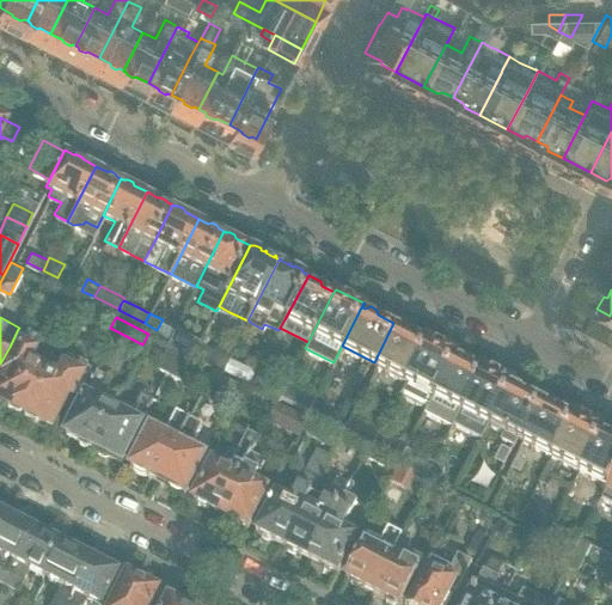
[(374,362),(405,378),(427,336),(427,335),(424,338),(421,337),(421,332),(415,329),(409,331),(393,323),(374,362)]
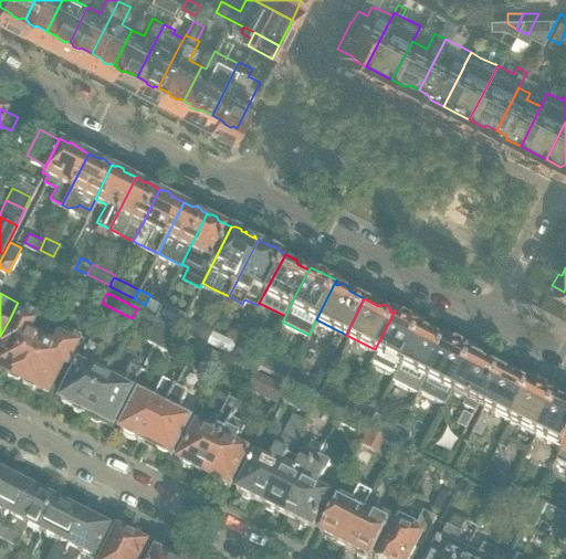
[(20,376),(22,377),(43,335),(32,329),(37,319),(33,317),(38,309),(25,303),(7,340),(8,341),(0,356),(0,365),(9,370),(8,372),(19,378),(20,376)]
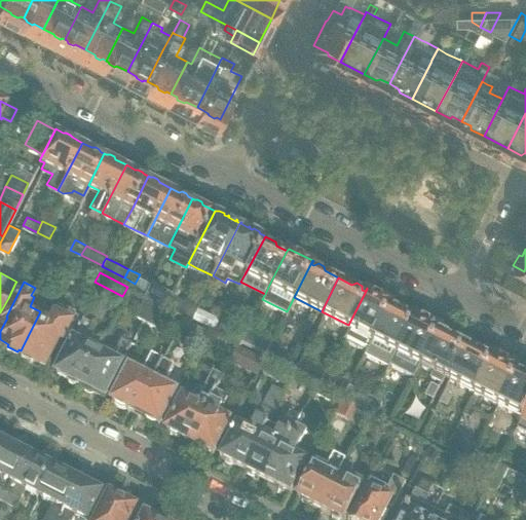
[(343,335),(367,347),(390,300),(367,289),(348,325),(343,335)]
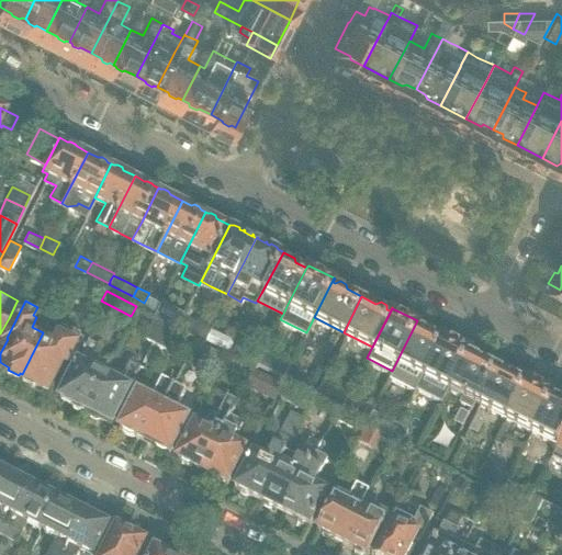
[(170,309),(166,319),(177,325),(181,315),(170,309)]
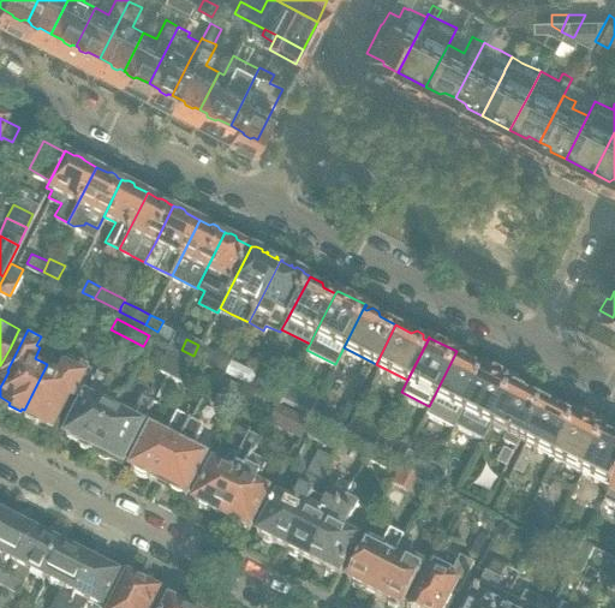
[(198,345),(193,356),(201,359),(203,361),(207,363),(214,349),(208,345),(202,343),(201,341),(198,345)]
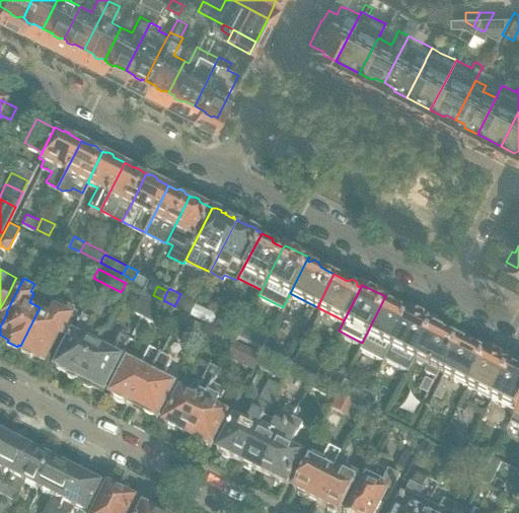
[(133,307),(145,314),(154,298),(141,291),(133,307)]
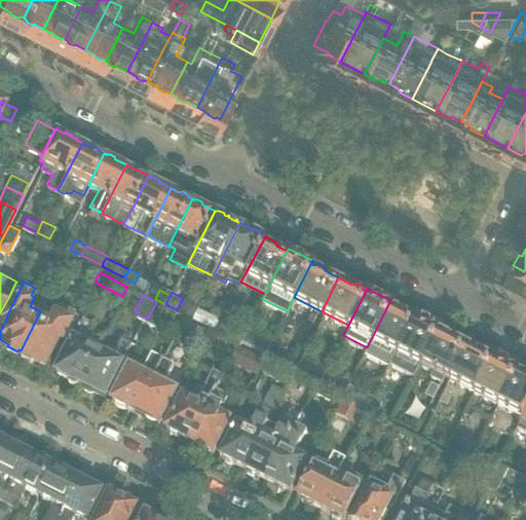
[(367,347),(365,350),(388,363),(389,362),(413,316),(403,310),(402,306),(396,303),(391,304),(389,303),(391,301),(390,300),(367,347)]
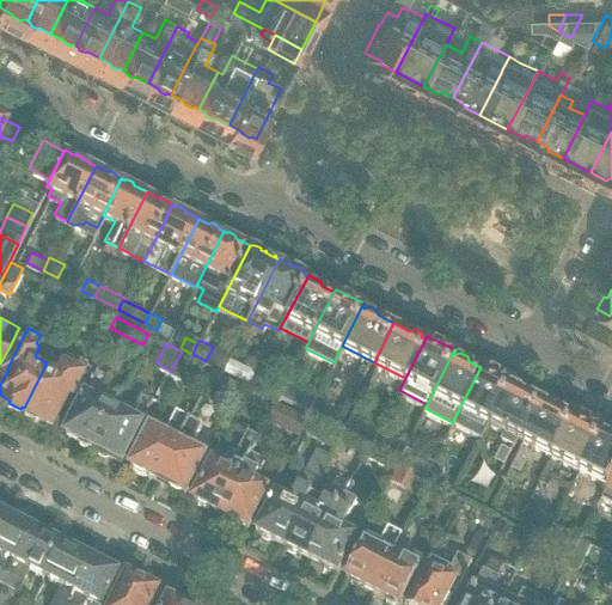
[(47,362),(24,408),(26,409),(25,411),(36,417),(37,414),(51,422),(69,389),(72,390),(83,368),(87,359),(72,350),(67,360),(63,358),(57,368),(47,362)]
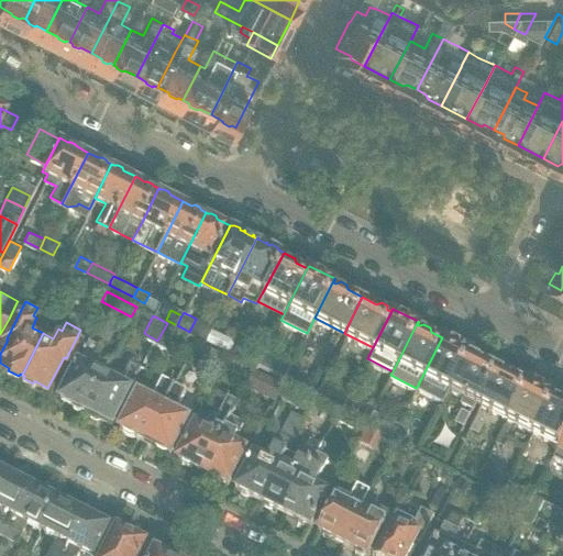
[(167,323),(157,341),(170,347),(179,329),(167,323)]
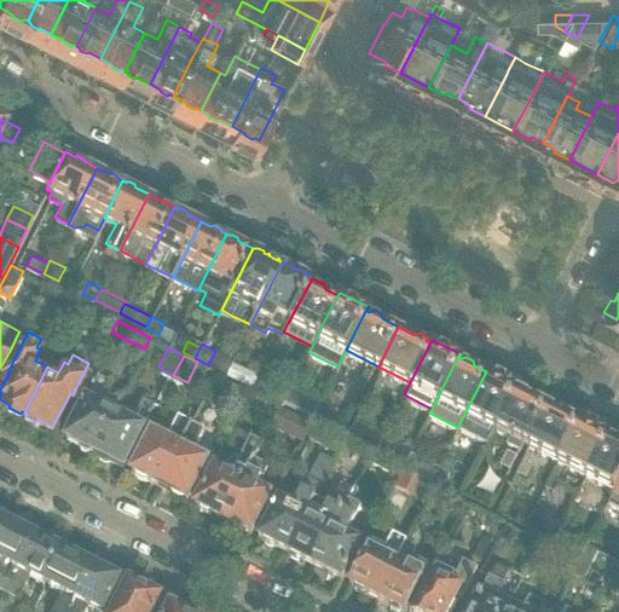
[(232,358),(226,371),(247,381),(250,382),(253,381),(255,377),(255,374),(255,370),(253,369),(232,358)]
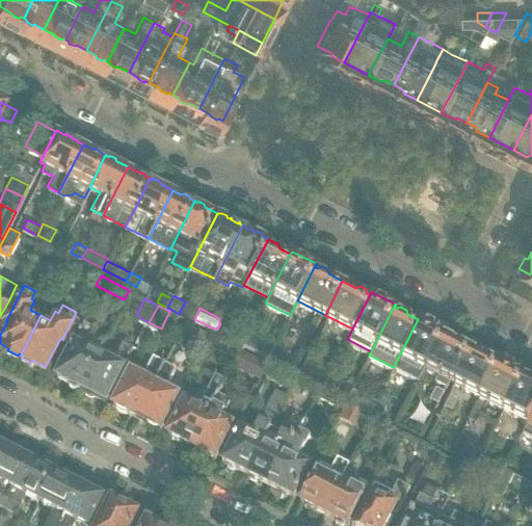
[(302,329),(311,333),(319,315),(315,313),(311,321),(308,319),(302,329)]
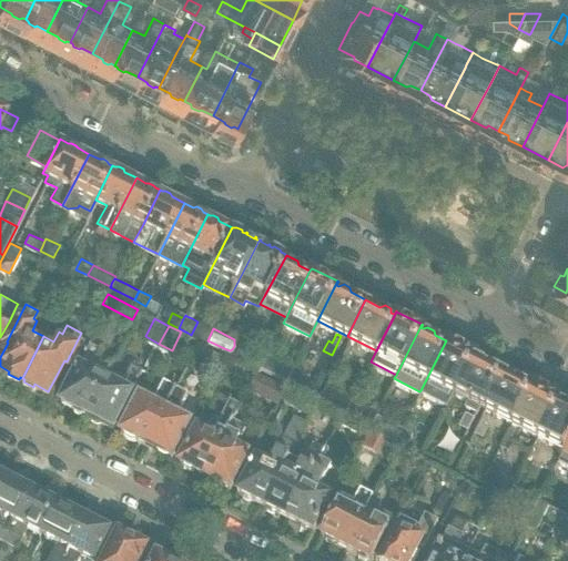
[(421,390),(446,404),(454,390),(472,354),(474,350),(447,337),(446,340),(421,390)]
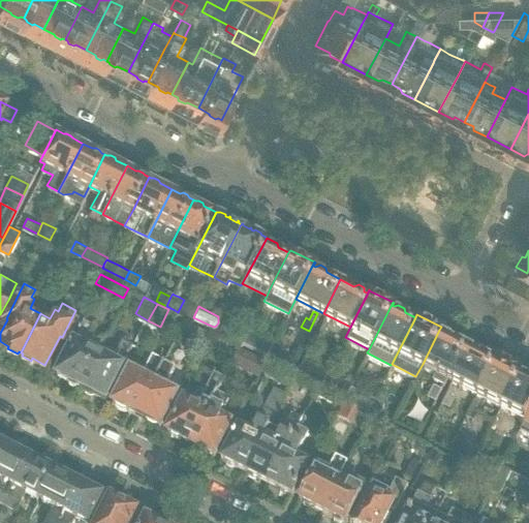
[(79,382),(81,383),(97,351),(102,340),(103,338),(89,331),(94,322),(84,317),(56,370),(66,376),(69,379),(74,382),(79,382)]
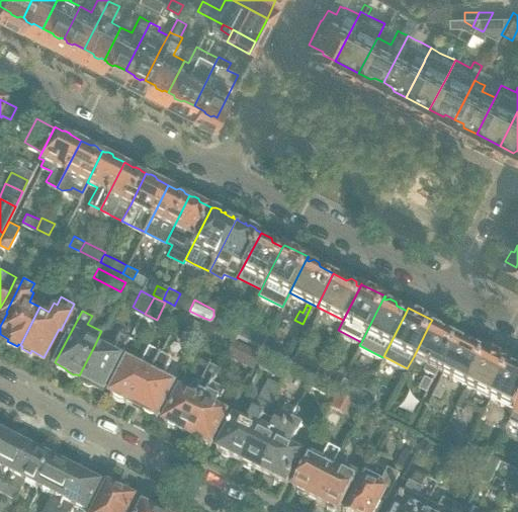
[(317,312),(313,320),(317,323),(322,314),(317,312)]
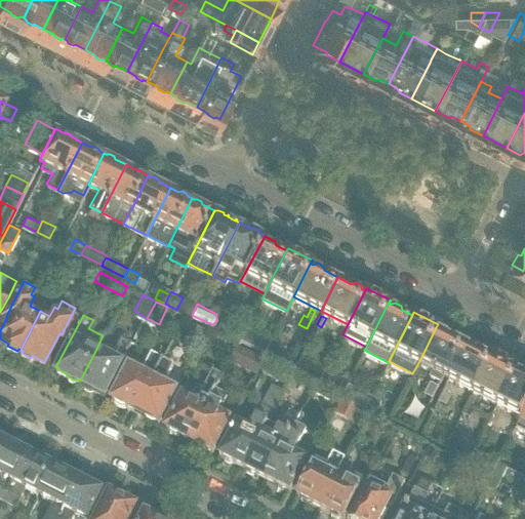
[(185,317),(177,333),(199,344),(207,328),(185,317)]
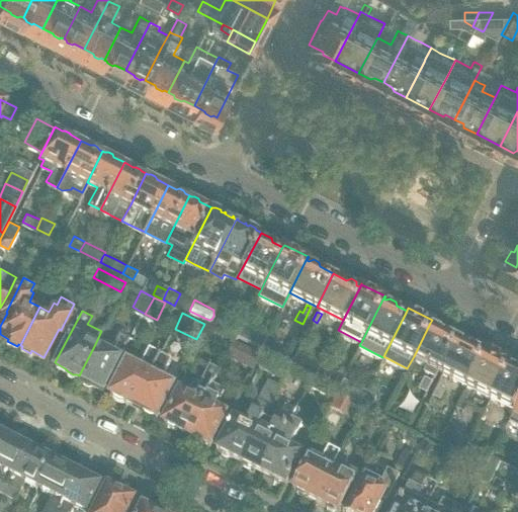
[(213,323),(212,325),(228,333),(233,323),(218,316),(214,321),(213,323)]
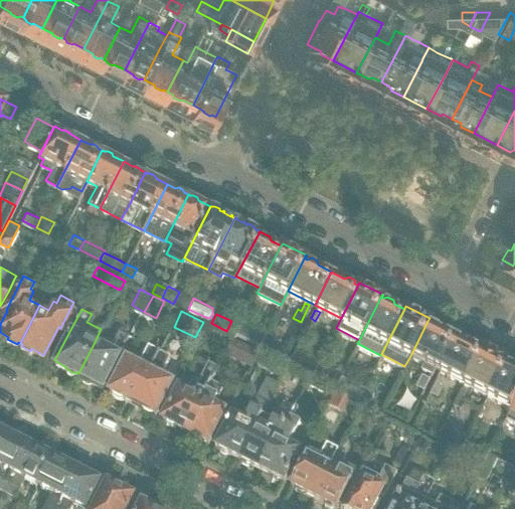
[(240,324),(237,332),(252,339),(259,327),(243,319),(240,324)]
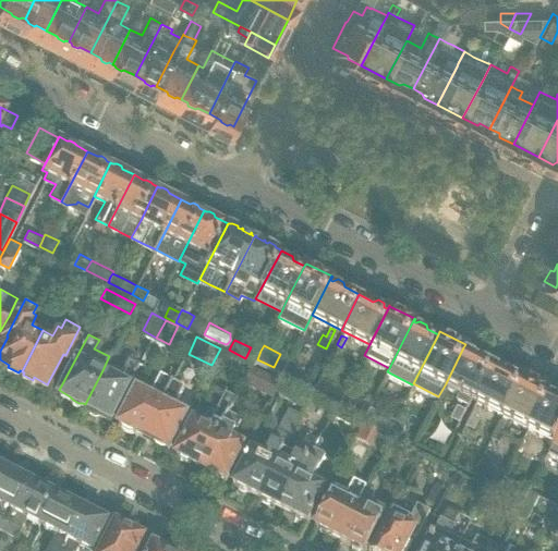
[(470,395),(473,398),(474,396),(476,398),(485,381),(480,378),(489,360),(477,355),(476,351),(471,347),(466,349),(463,347),(446,383),(458,390),(456,393),(468,400),(470,395)]
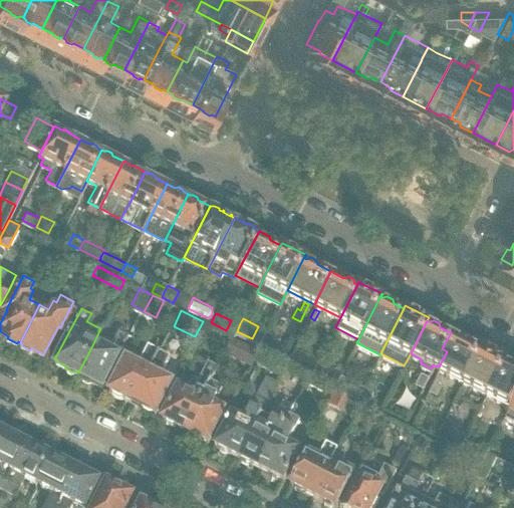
[(94,341),(78,372),(80,373),(81,376),(87,379),(91,378),(101,385),(129,331),(118,327),(113,337),(99,330),(94,341)]
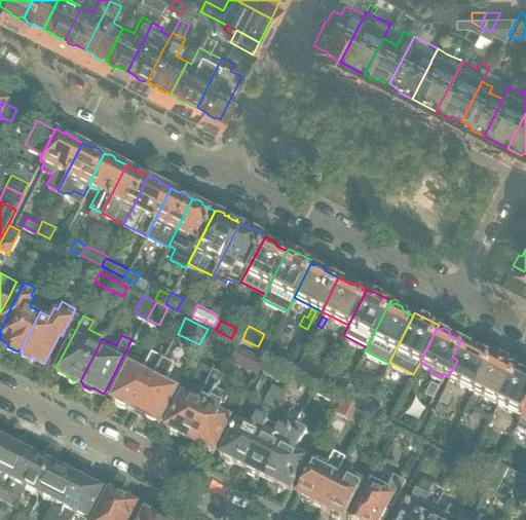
[(446,375),(474,390),(492,353),(490,355),(488,354),(487,350),(482,347),(478,348),(461,340),(452,357),(457,360),(449,375),(447,374),(446,375)]
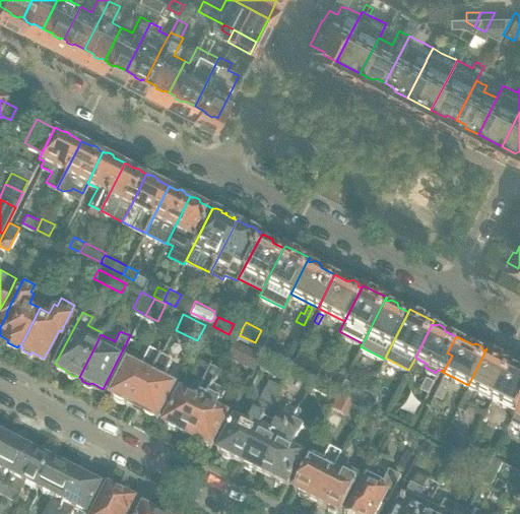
[(261,352),(236,339),(231,349),(256,363),(261,352)]
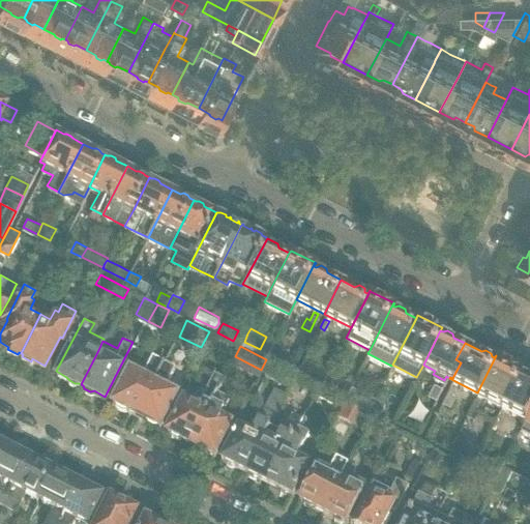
[(127,408),(137,412),(165,358),(152,352),(143,371),(130,365),(112,400),(115,402),(117,405),(122,408),(127,408)]
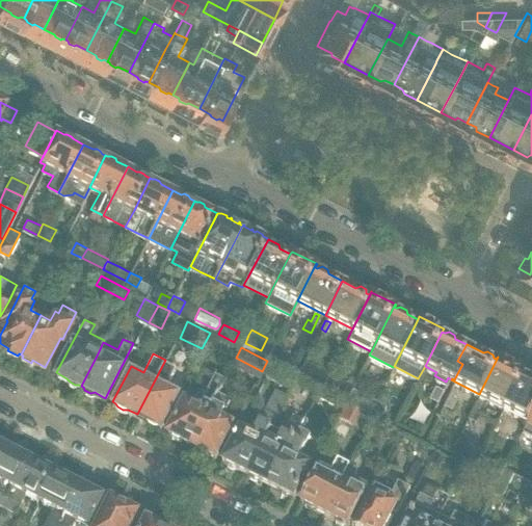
[(479,394),(503,405),(523,369),(498,357),(479,394)]
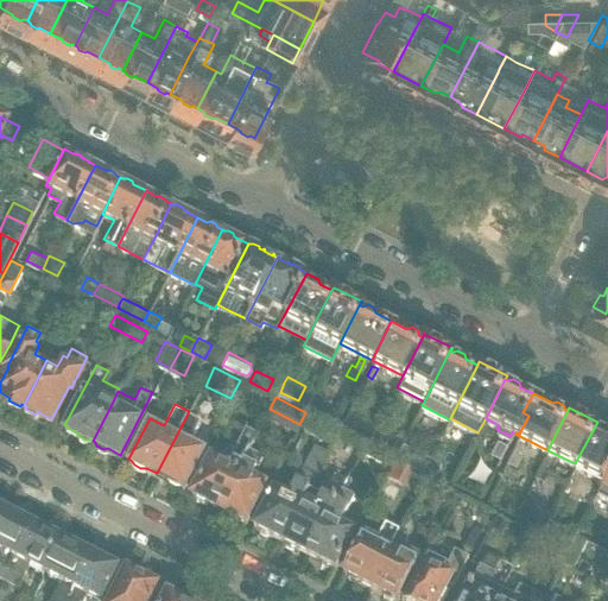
[(350,410),(343,424),(369,438),(377,424),(350,410)]
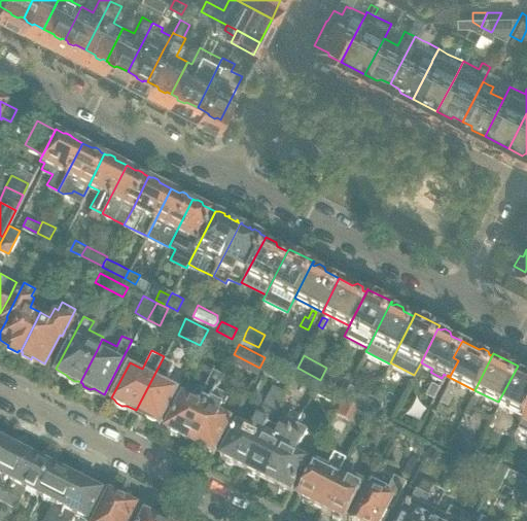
[(164,356),(136,410),(145,415),(147,419),(152,421),(157,421),(159,422),(168,404),(177,386),(166,380),(174,362),(174,361),(164,356)]
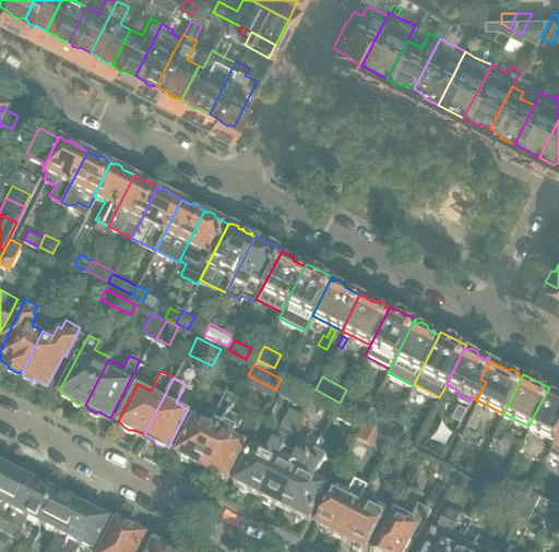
[(528,426),(554,439),(558,428),(558,395),(558,396),(548,391),(549,387),(528,426)]
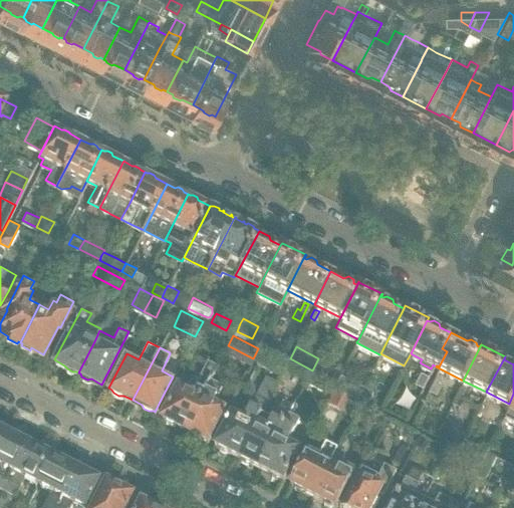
[(318,358),(312,370),(334,382),(340,369),(318,358)]
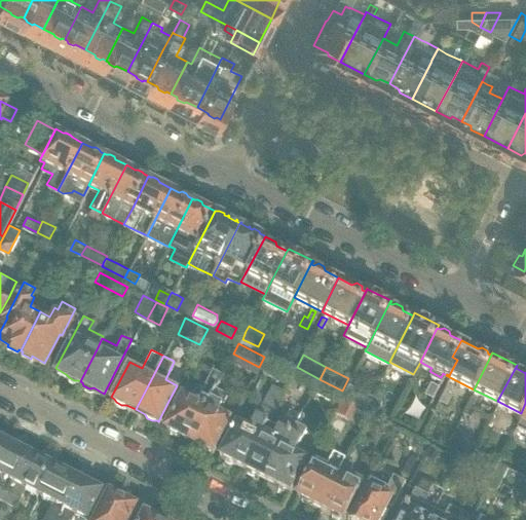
[(179,432),(189,437),(217,384),(216,384),(220,374),(209,369),(194,397),(183,391),(165,424),(168,426),(170,430),(176,433),(179,432)]
